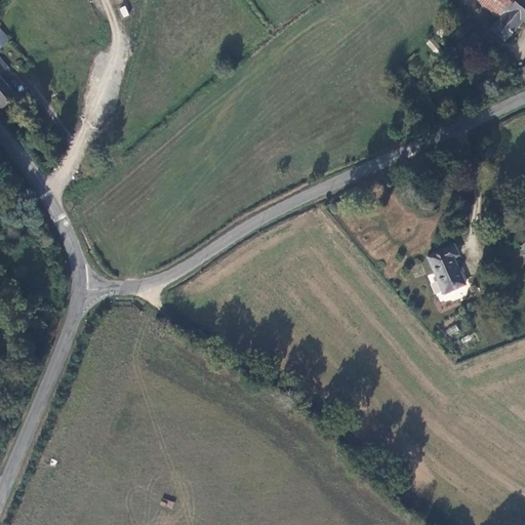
[(477,0),(488,9),(496,0),(477,0)]
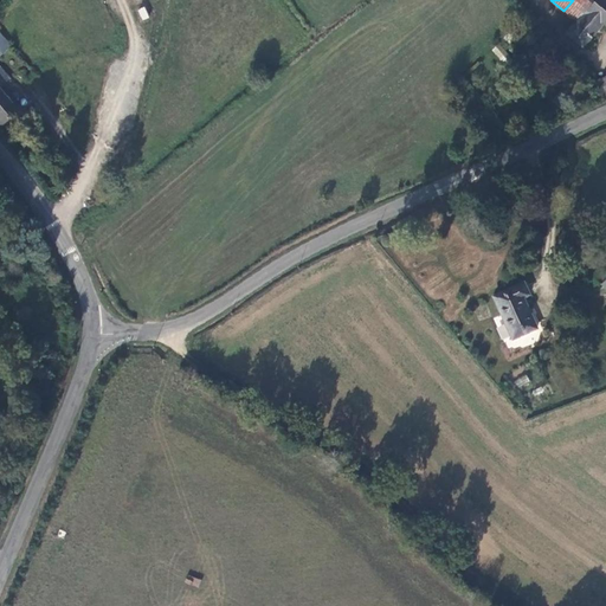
[(605,0),(573,0),(563,11),(575,20),(566,33),(582,49),(603,25),(605,27),(605,0)]
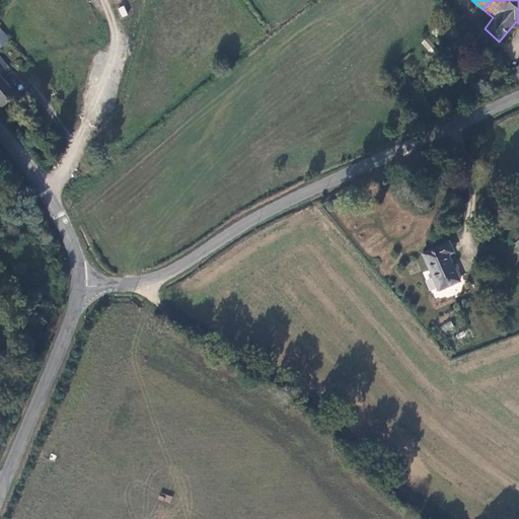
[(125,6),(118,9),(122,18),(128,15),(125,6)]
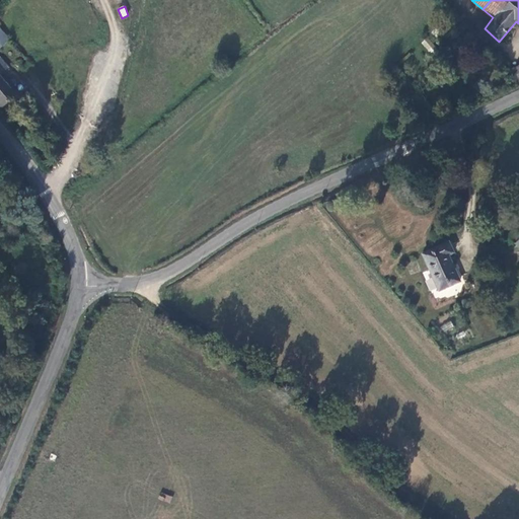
[(0,48),(10,41),(0,27),(0,48)]
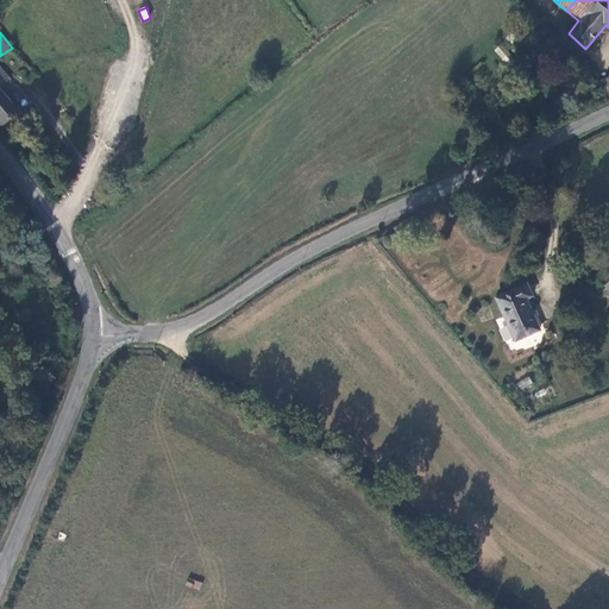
[(0,126),(19,112),(0,88),(10,80),(0,68),(0,126)]
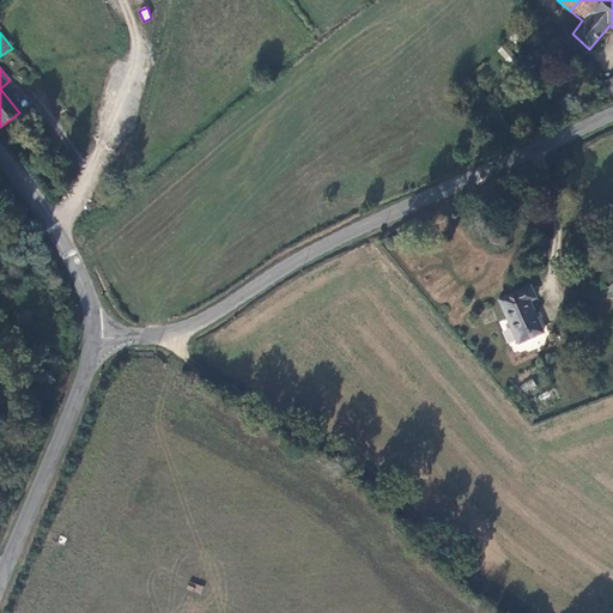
[(610,102),(612,99),(612,79),(602,84),(610,102)]
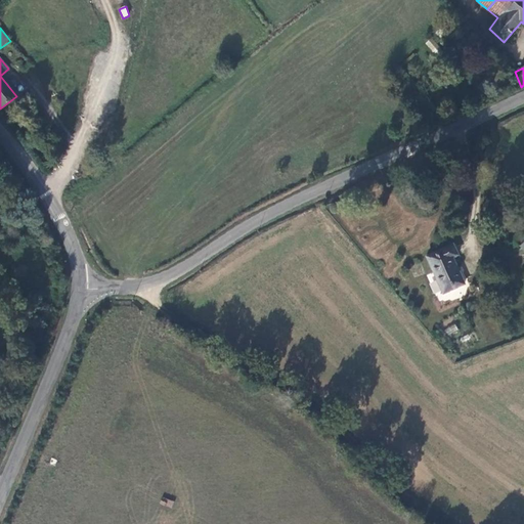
[(453,243),(425,256),(442,295),(466,284),(453,258),(460,256),(453,243)]
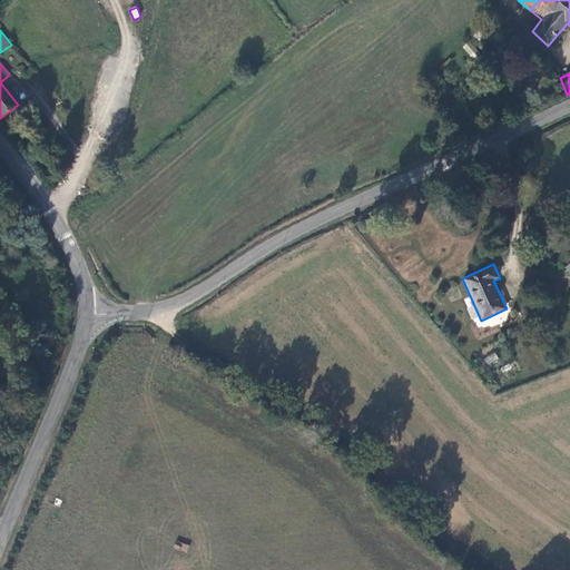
[(489,365),(499,359),(494,352),(484,357),(489,365)]
